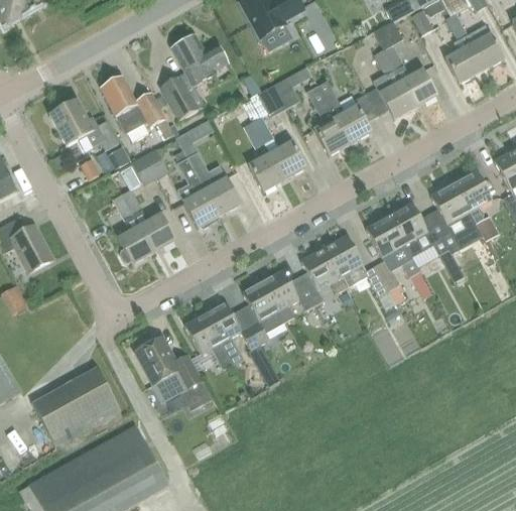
[(0,0),(0,21),(3,27),(51,0),(0,0)]
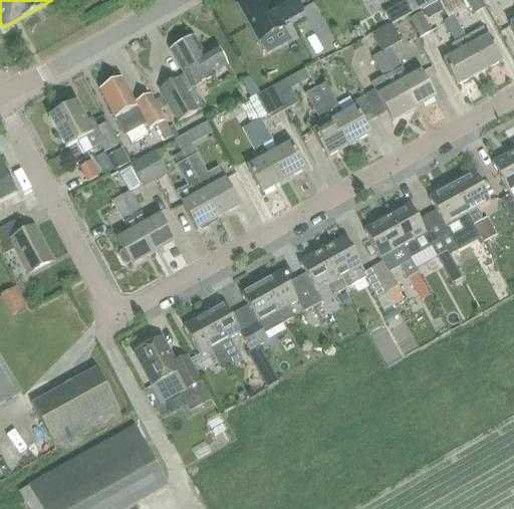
[(241,0),(239,1),(258,37),(285,23),(283,20),(303,10),(297,0),(241,0)]
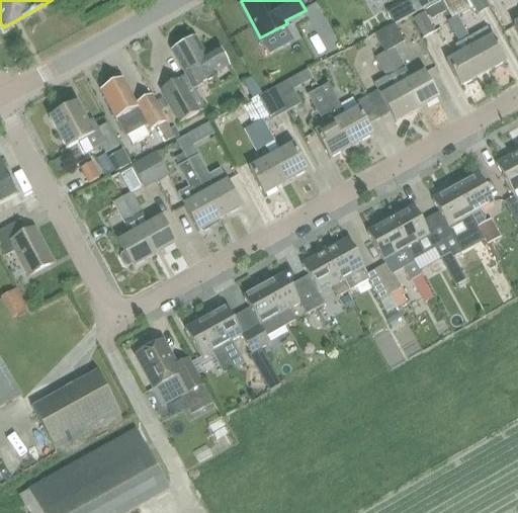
[(416,9),(433,0),(411,0),(415,8),(416,9)]
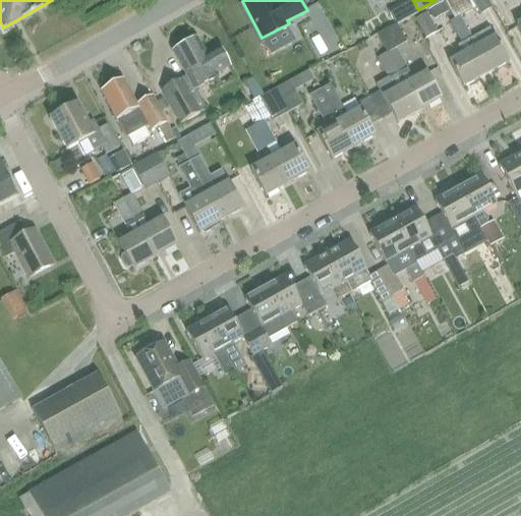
[(473,0),(479,11),(493,4),(489,0),(473,0)]
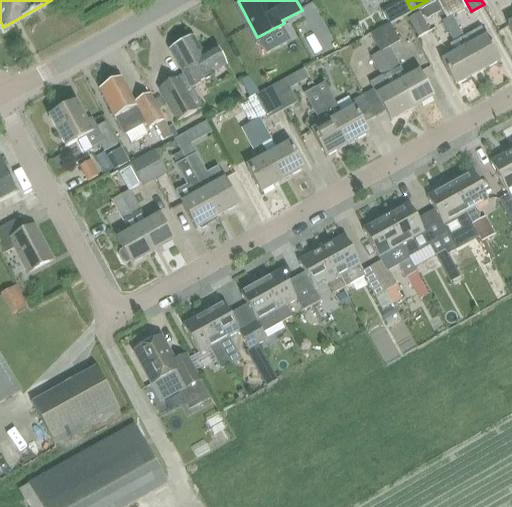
[(430,29),(419,9),(408,15),(418,35),(430,29)]
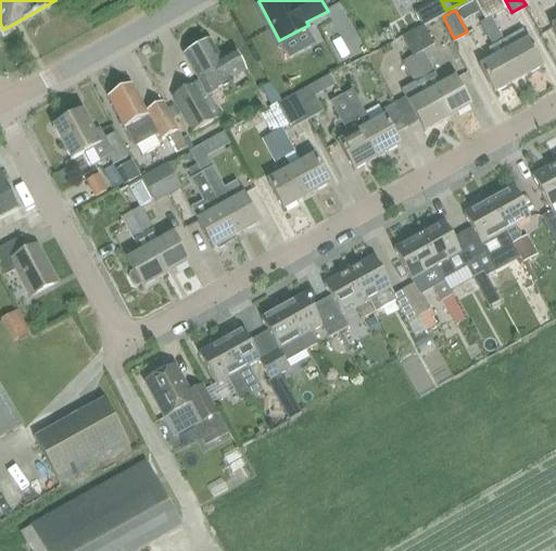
[(487,30),(497,25),(492,14),(481,20),(487,30)]
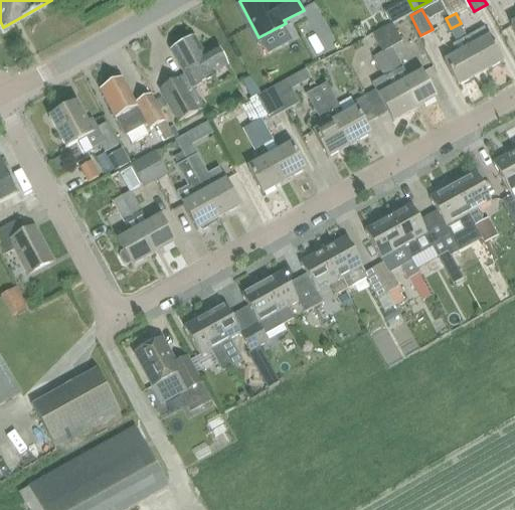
[(382,47),(414,107),(437,95),(420,67),(408,74),(402,64),(391,43),(401,38),(391,21),(372,31),(382,47)]
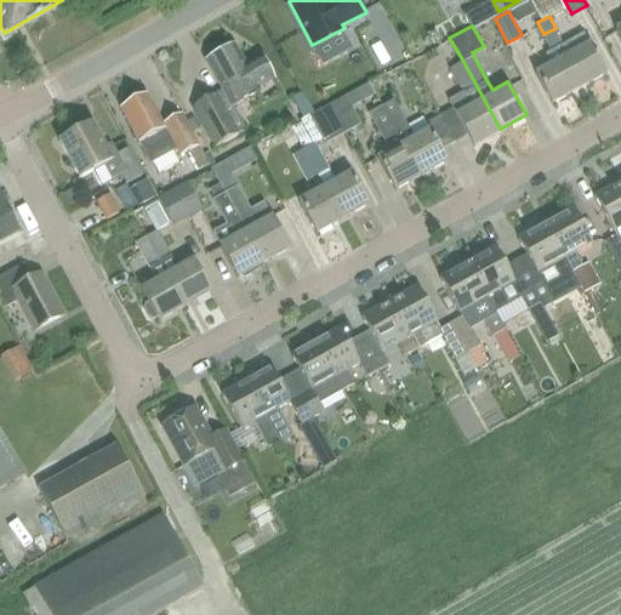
[(557,44),(563,41),(556,28),(543,34),(551,47),(545,50),(551,61),(535,69),(553,101),(579,86),(557,44)]
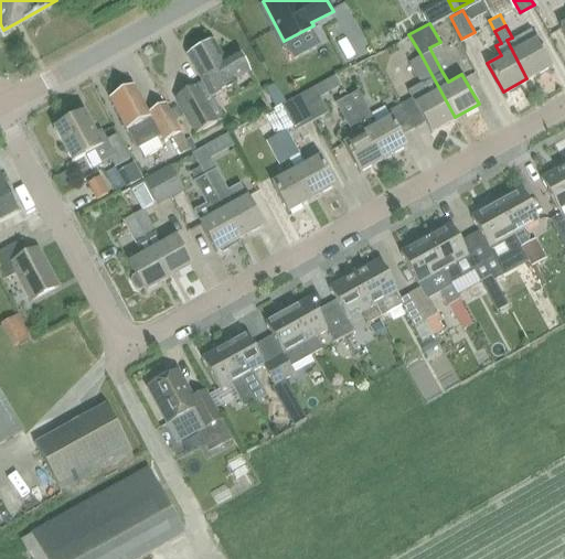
[(512,38),(507,40),(526,78),(552,64),(531,27),(512,38)]
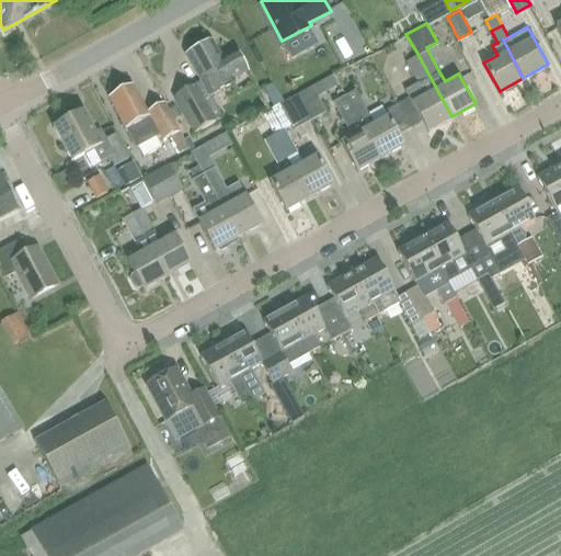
[(213,36),(185,52),(199,78),(195,81),(194,80),(172,92),(191,124),(193,129),(220,114),(208,92),(236,78),(235,77),(249,68),(236,46),(222,54),(213,36)]
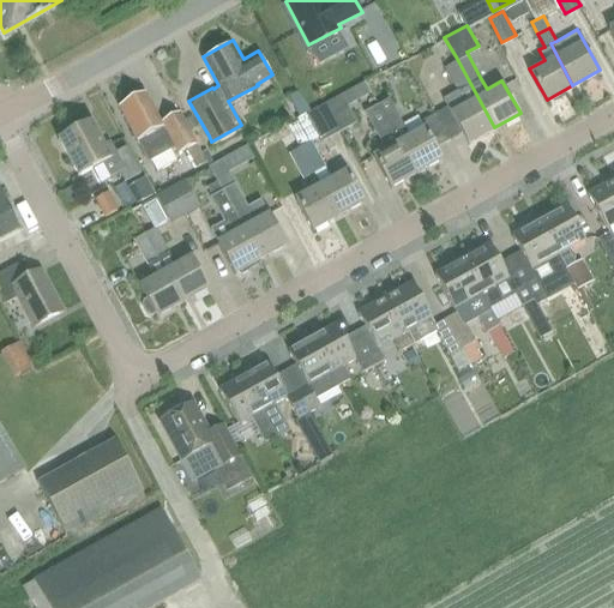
[(468,143),(494,127),(456,56),(444,64),(455,84),(446,89),(445,98),(447,103),(434,110),(447,136),(461,128),(468,143)]
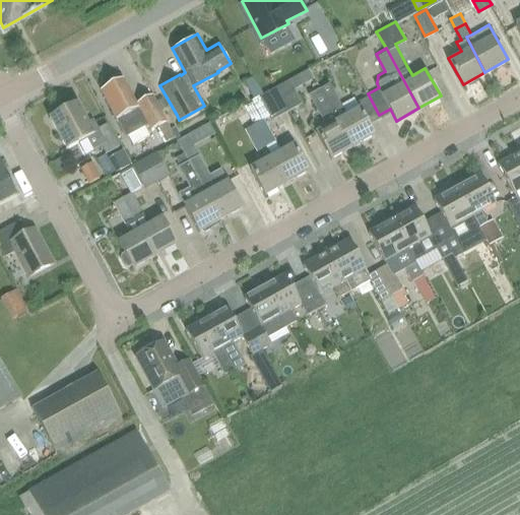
[(111,81),(100,87),(126,134),(128,133),(132,142),(149,133),(144,125),(148,123),(150,128),(167,119),(152,91),(136,101),(123,75),(119,77),(113,77),(111,81)]
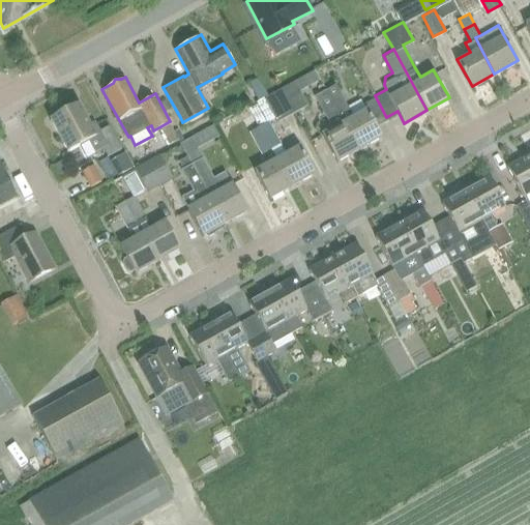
[(281,86),(294,110),(307,103),(294,79),(281,86)]
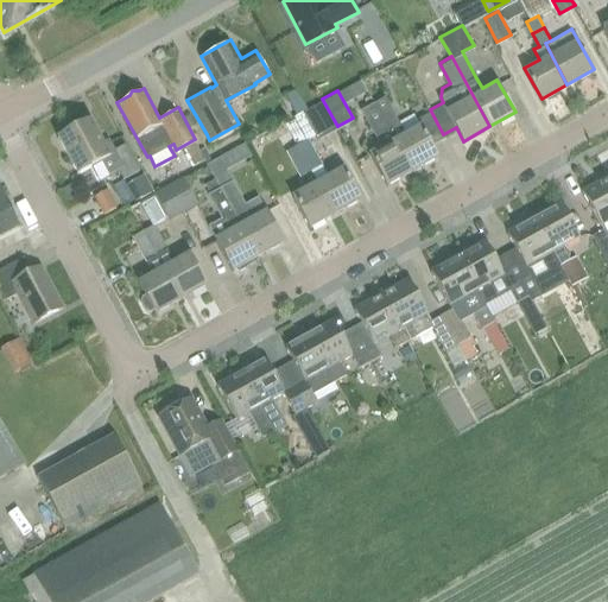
[(443,134),(430,109),(416,116),(419,122),(405,131),(398,118),(386,93),(373,100),(412,169),(437,156),(430,143),(443,134)]
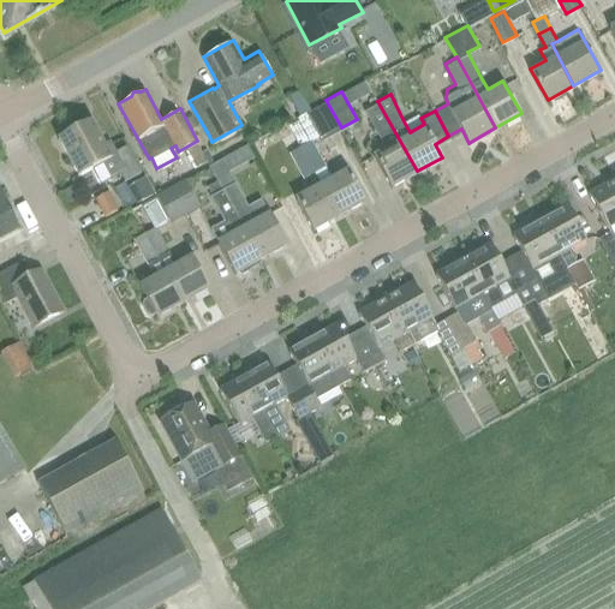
[(322,138),(341,127),(326,100),(306,111),(318,133),(322,138)]
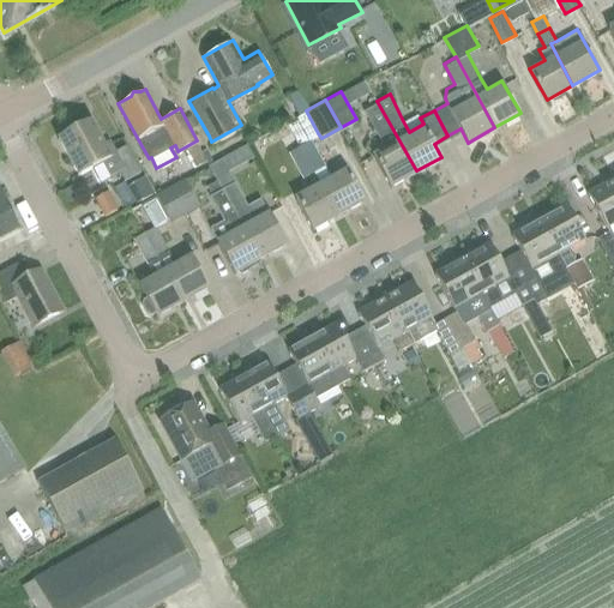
[(377,101),(363,108),(385,145),(373,151),(389,185),(416,170),(377,101)]
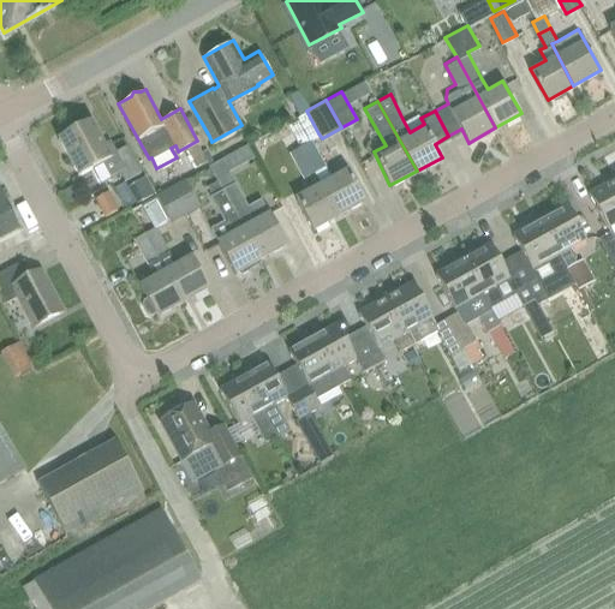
[(302,114),(288,121),(299,143),(312,137),(318,133),(306,111),(302,114)]
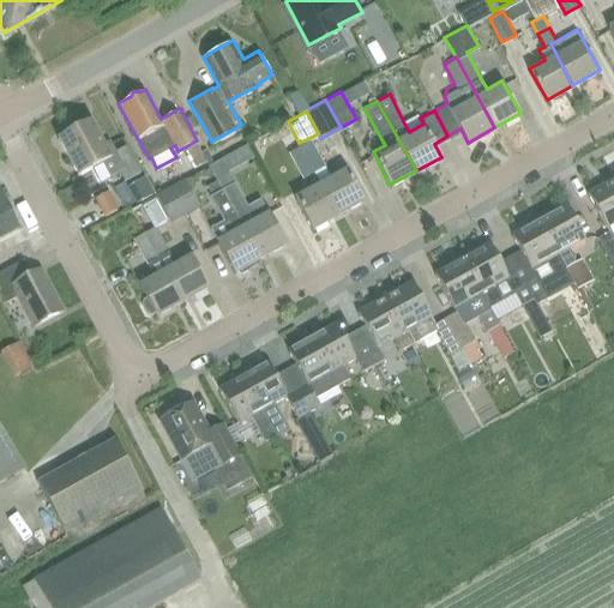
[(91,116),(56,136),(78,174),(103,161),(110,174),(119,168),(125,179),(140,170),(126,143),(115,149),(109,138),(104,140),(91,116)]
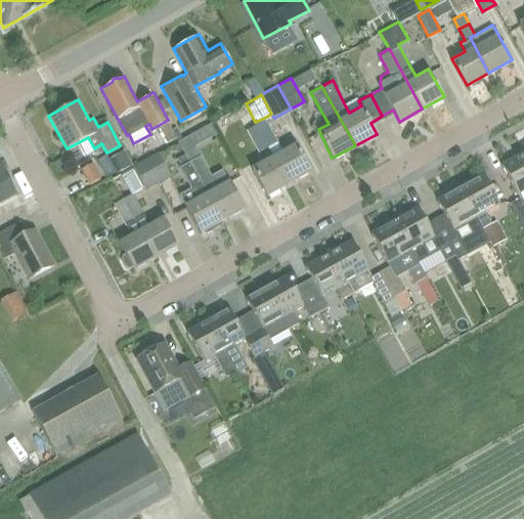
[(266,117),(255,122),(268,145),(277,140),(278,140),(278,139),(266,117)]
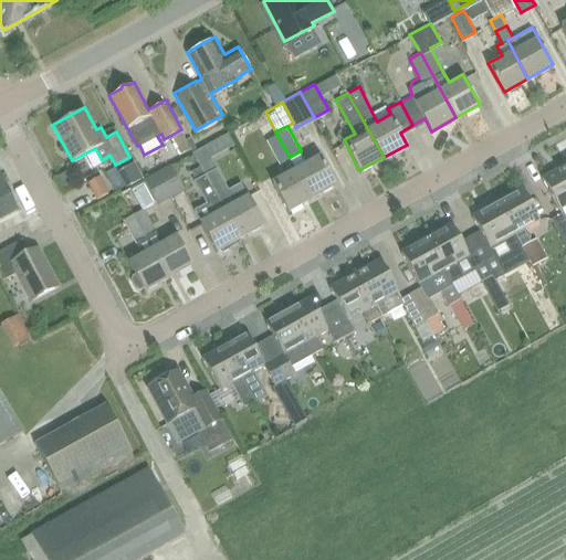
[(280,162),(290,157),(275,131),(265,137),(280,162)]
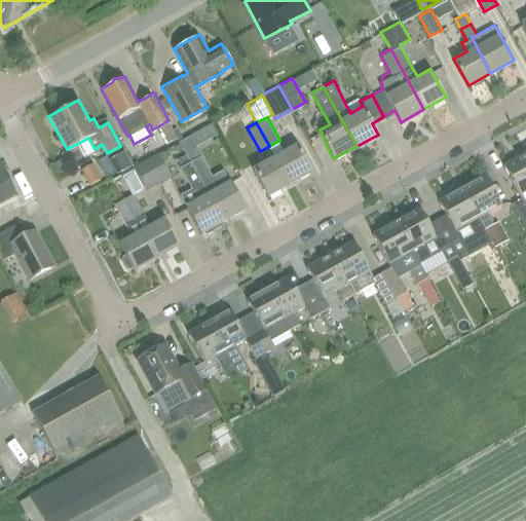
[(278,141),(269,146),(274,155),(290,183),(312,171),(297,142),(284,150),(278,141)]
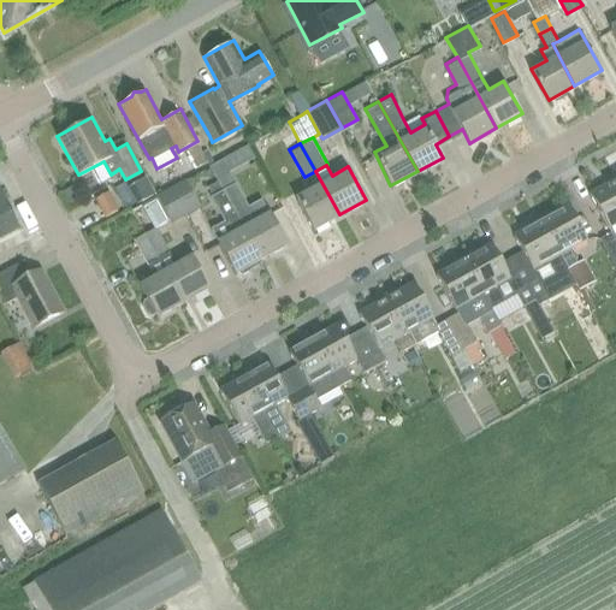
[(615,175),(615,172),(612,173),(614,177),(588,190),(609,226),(611,225),(612,229),(600,235),(615,264),(615,175)]
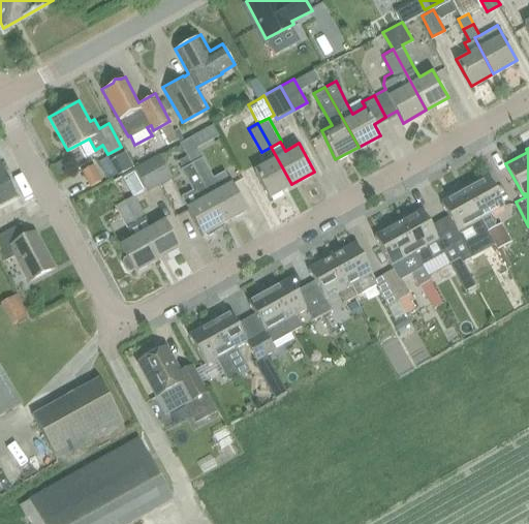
[(147,159),(160,183),(173,176),(159,152),(147,159)]
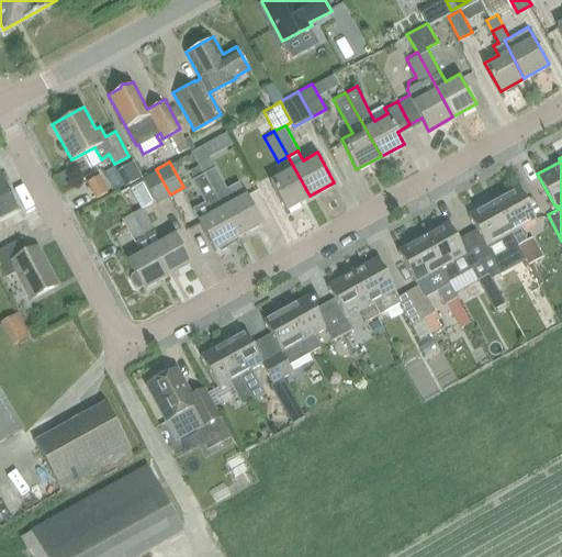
[(204,170),(203,171),(216,195),(222,205),(238,235),(262,223),(239,181),(225,188),(213,166),(204,170)]
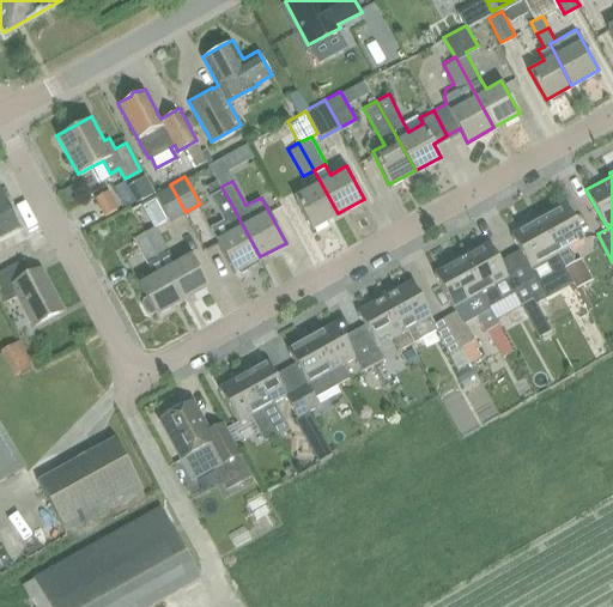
[(311,229),(338,213),(320,181),(293,195),(311,229)]
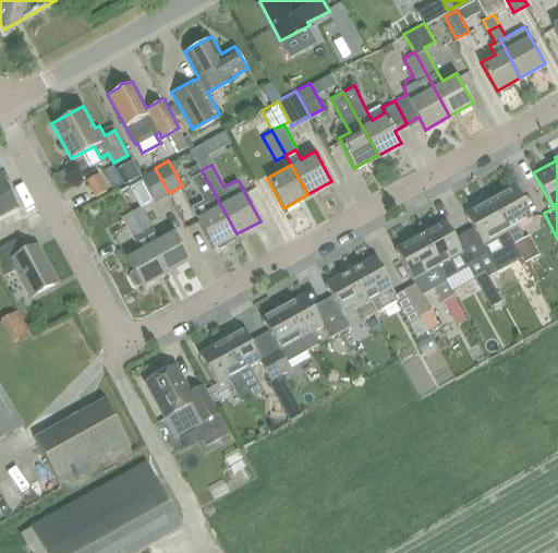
[(155,201),(169,193),(155,168),(142,176),(143,178),(153,197),(155,201)]
